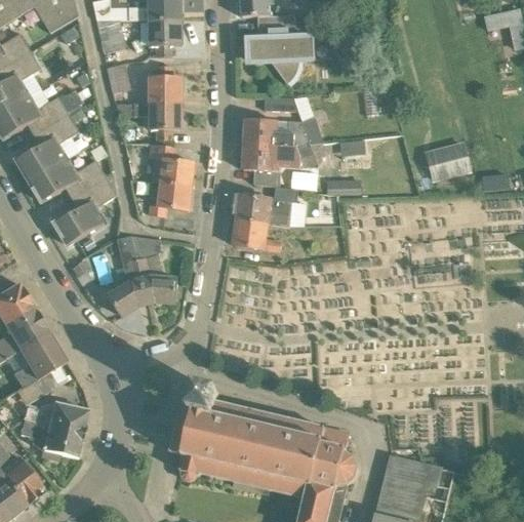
[(50,33),(77,16),(79,15),(74,0),(0,0),(0,26),(34,6),(50,33)]
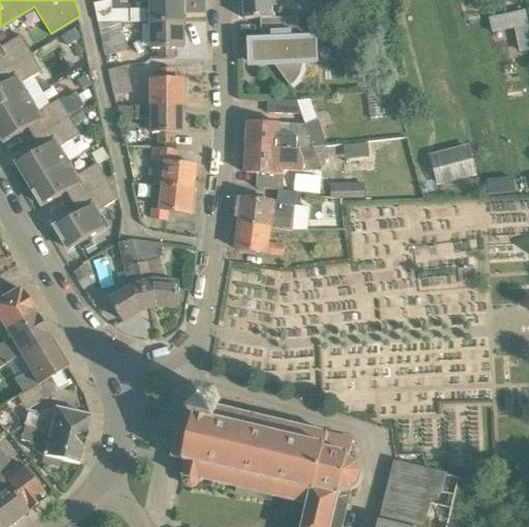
[(148,0),(149,7),(129,7),(129,1),(120,2),(120,0),(98,0),(93,1),(97,21),(121,21),(149,21),(183,20),(182,0),(148,0)]
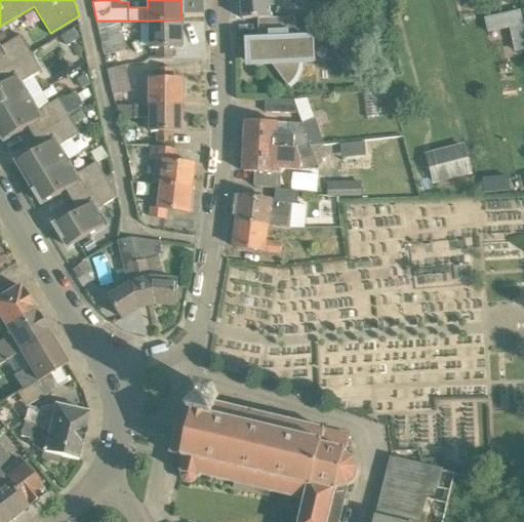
[(239,0),(241,16),(256,16),(271,16),(270,3),(274,3),(273,0),(239,0)]
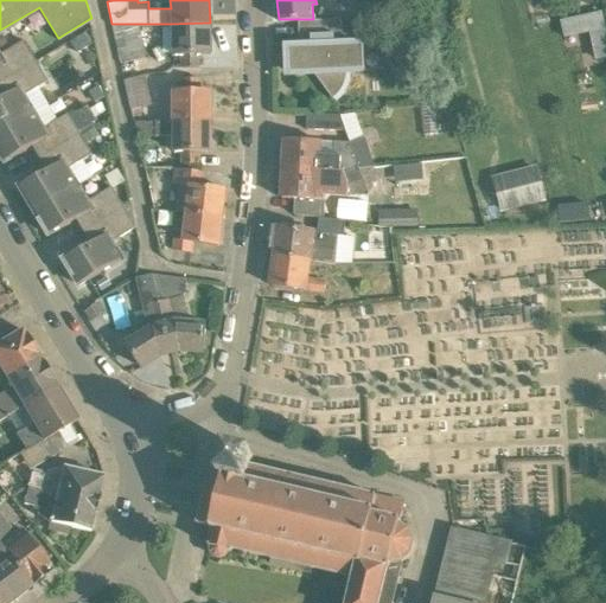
[(605,29),(603,10),(585,13),(588,31),(594,58),(599,57),(605,55),(605,29)]
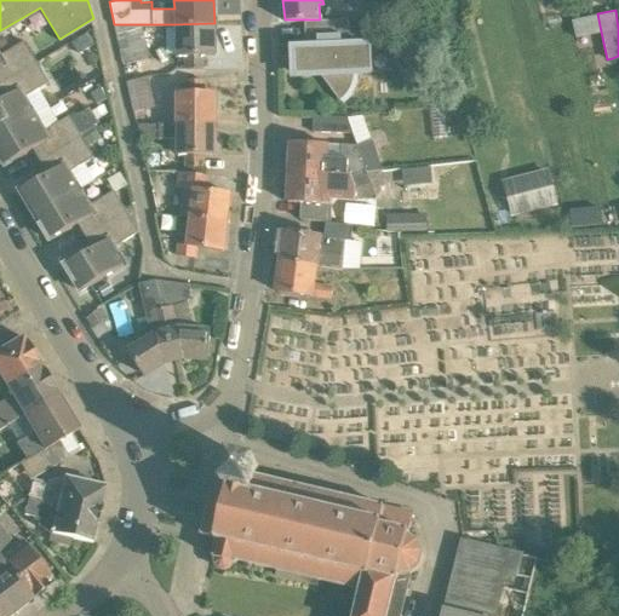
[(589,34),(585,17),(572,19),(575,36),(589,34)]
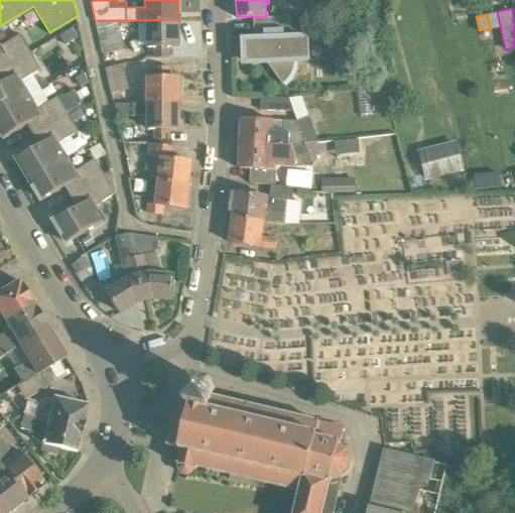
[(290,15),(266,16),(252,16),(253,30),(259,30),(256,39),(244,39),(245,60),(262,59),(263,59),(264,60),(265,60),(266,61),(282,83),(283,82),(285,79),(287,77),(289,74),(290,72),(292,69),(293,65),(294,61),(295,58),(307,58),(306,37),(285,38),(284,29),(290,28),(290,15)]
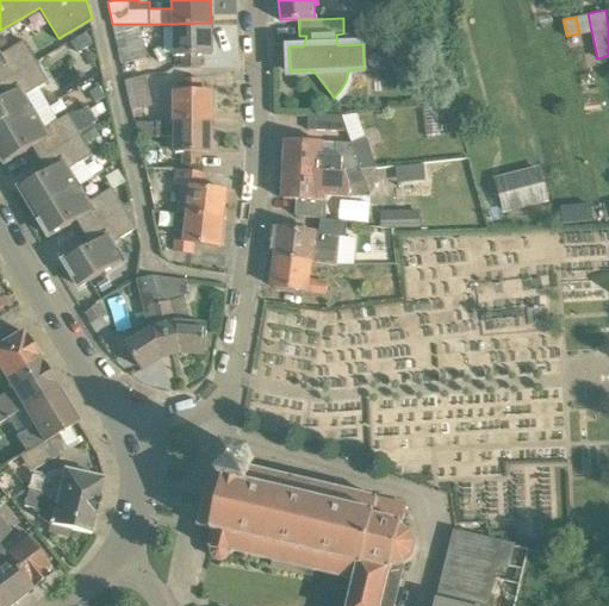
[(200,67),(200,52),(211,52),(211,23),(172,24),(172,52),(180,52),(180,66),(200,67)]
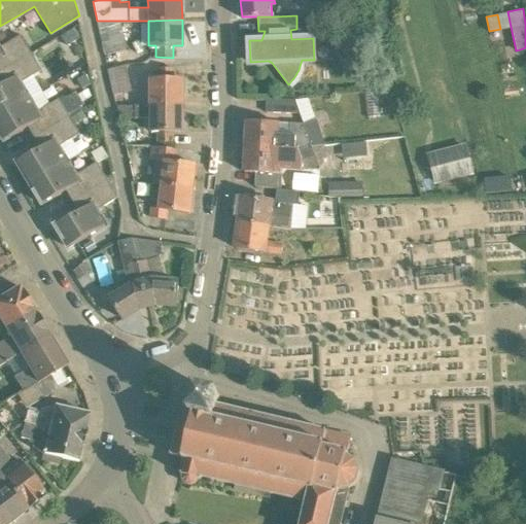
[(120,21),(97,21),(107,68),(123,64),(119,49),(126,48),(120,21)]
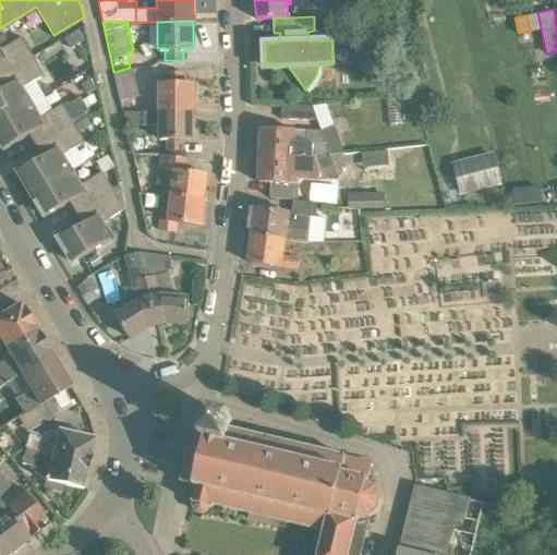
[(70,47),(84,37),(79,26),(63,36),(70,47)]
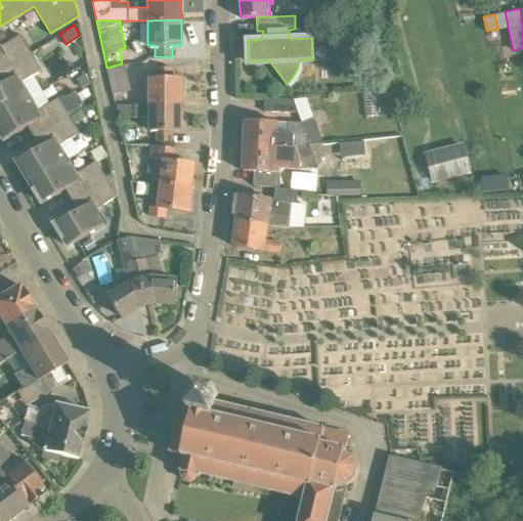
[(0,68),(30,51),(19,33),(0,44),(0,68)]
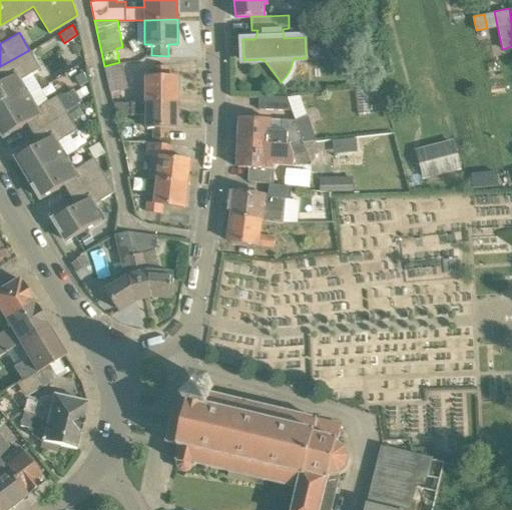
[(0,108),(27,93),(19,79),(40,67),(29,50),(0,66),(0,77),(2,80),(0,81),(0,108)]
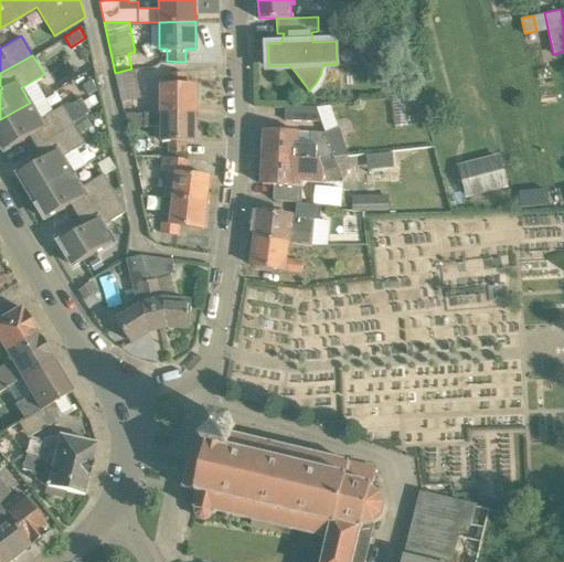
[(131,69),(115,73),(120,99),(140,95),(134,67),(131,69)]
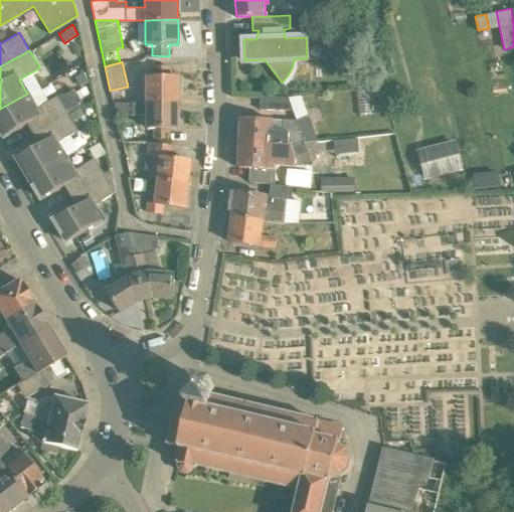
[(178,103),(178,76),(169,76),(169,65),(153,64),(153,75),(146,75),(146,102),(178,103)]
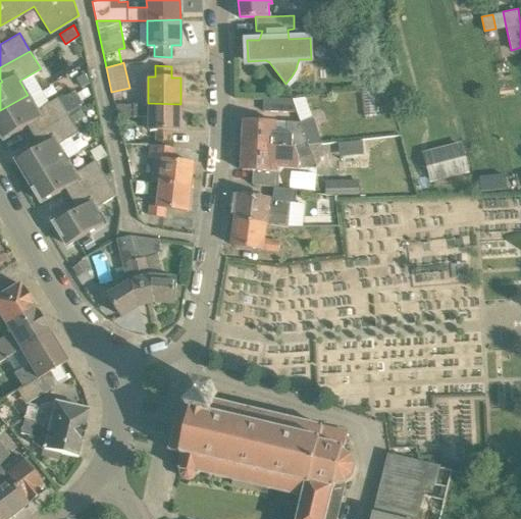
[(73,90),(59,99),(66,112),(82,103),(73,90)]
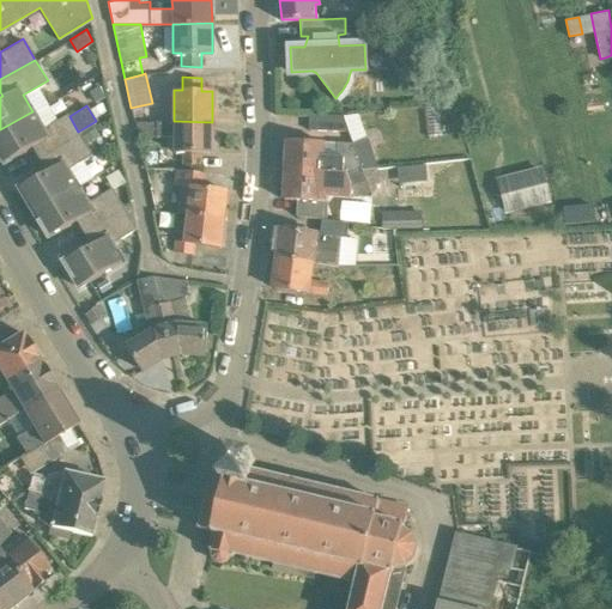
[(38,158),(79,133),(78,132),(70,116),(67,113),(43,128),(32,111),(0,129),(0,154),(4,162),(31,145),(38,158)]
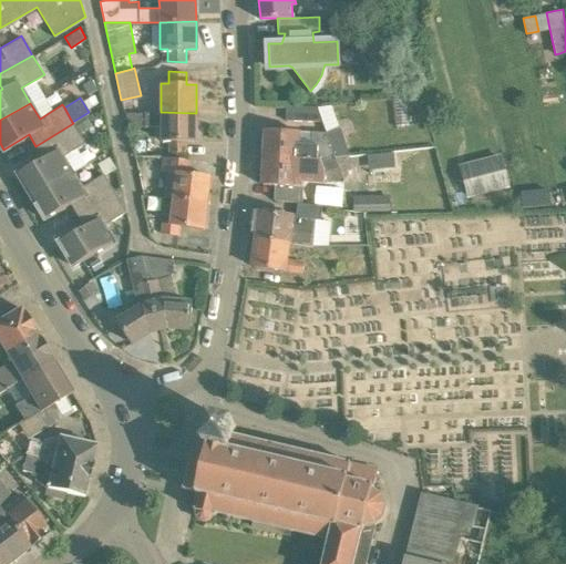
[(317,105),(286,105),(285,119),(321,121),(317,105)]
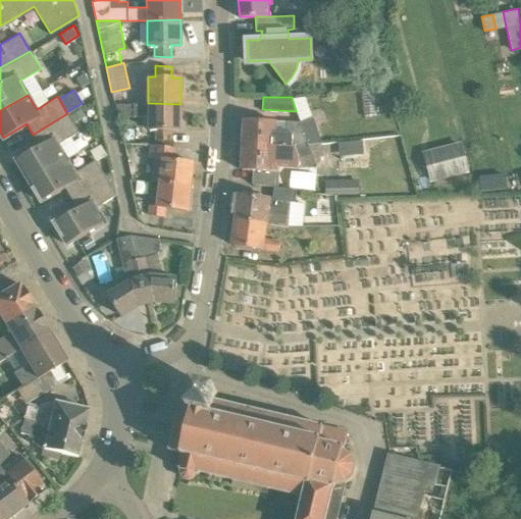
[(180,128),(180,104),(148,103),(133,103),(133,115),(147,115),(147,128),(154,128),(154,139),(171,140),(171,128),(180,128)]
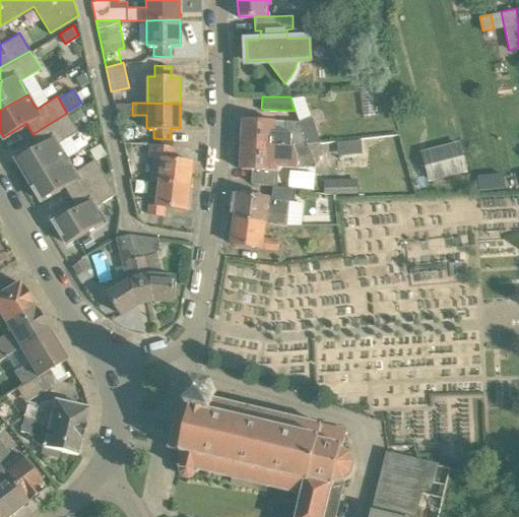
[(79,107),(69,114),(74,121),(84,115),(79,107)]
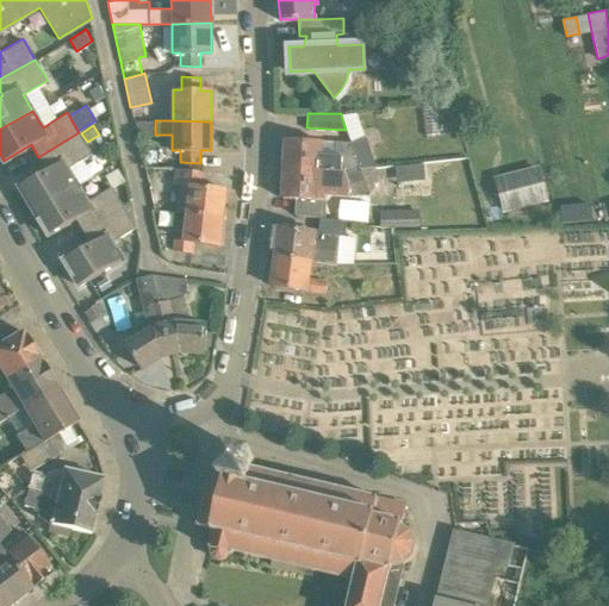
[(47,169),(19,186),(33,210),(76,185),(67,168),(92,154),(79,132),(38,157),(47,169)]
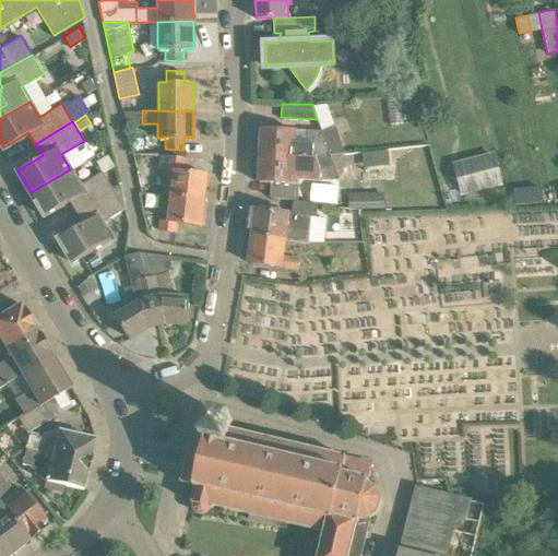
[(295,129),(261,127),(259,155),(294,156),(316,157),(342,148),(334,125),(321,129),(307,129),(306,142),(295,141),(295,129)]
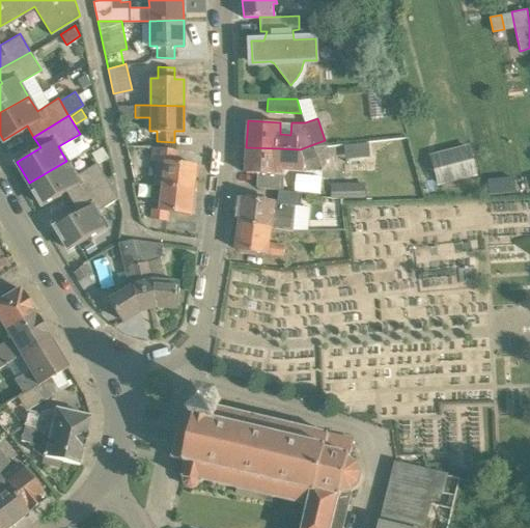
[(256,172),(255,186),(282,190),(283,168),(302,169),(322,169),(318,162),(331,158),(325,140),(300,149),(279,148),(246,147),(245,172),(256,172)]
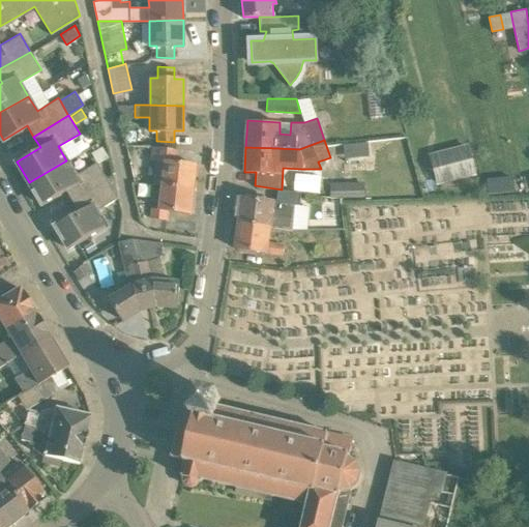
[(368,141),(354,142),(355,156),(369,155),(368,141)]
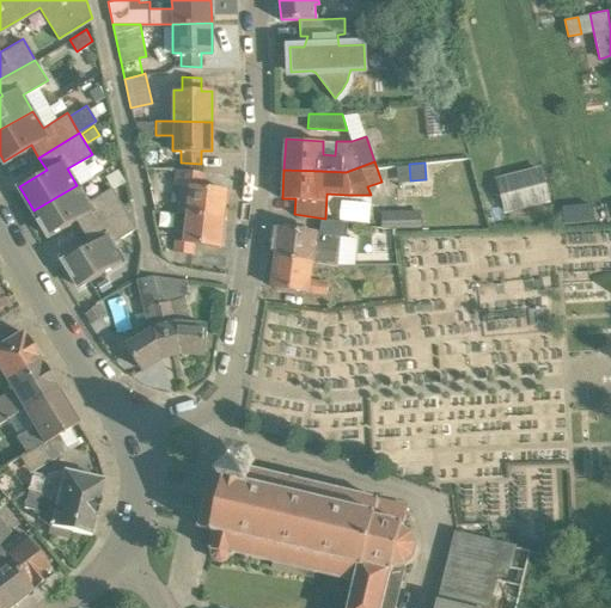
[(503,213),(547,202),(550,201),(541,165),(494,176),(503,213)]
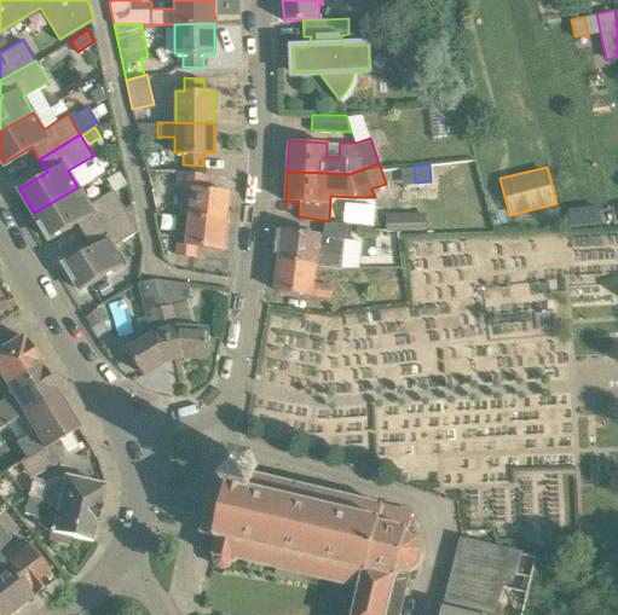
[(179,214),(189,215),(225,220),(229,191),(203,189),(206,173),(178,169),(174,187),(182,187),(179,214)]
